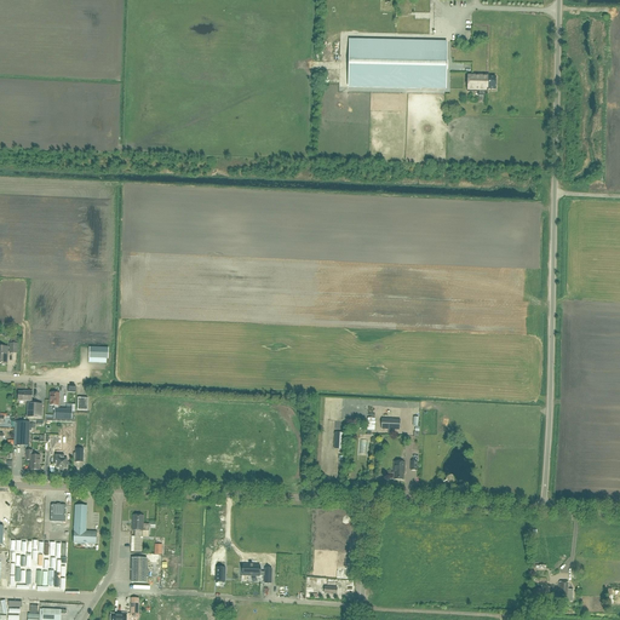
[(350,40),(349,87),(446,90),(446,69),(447,69),(447,62),(446,62),(447,42),(350,40)]
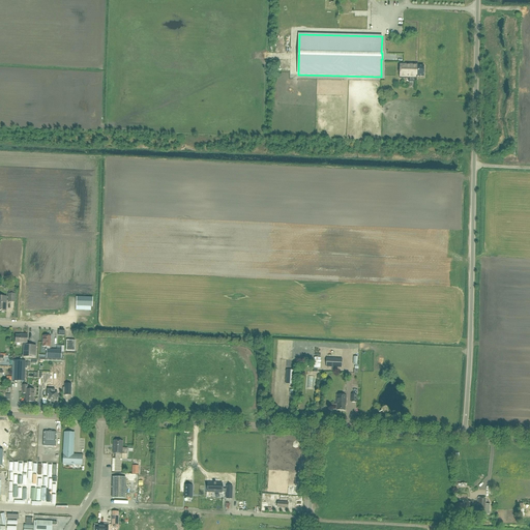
[(423,66),(418,66),(418,64),(400,64),(400,78),(409,79),(409,82),(414,82),(414,79),(416,79),(416,77),(423,77),(423,66)]
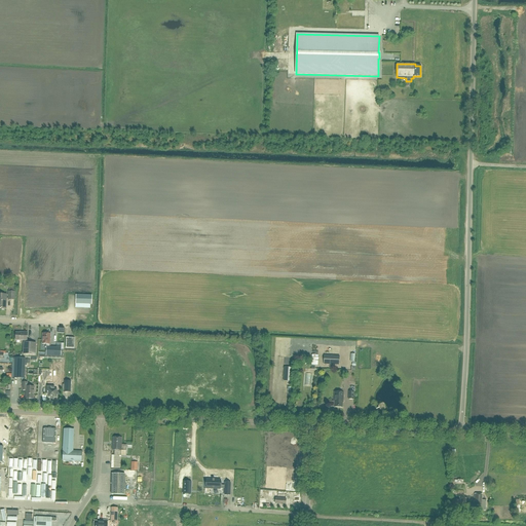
[(92,304),(92,296),(76,295),(76,307),(90,308),(90,304),(92,304)]
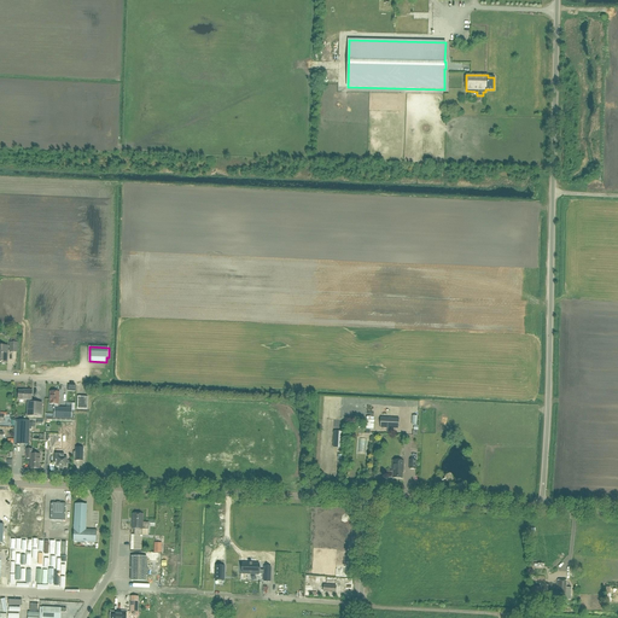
[(27,391),(19,391),(18,400),(29,401),(29,403),(28,403),(28,417),(42,417),(42,403),(33,403),(31,402),(33,391),(27,390),(27,391)]
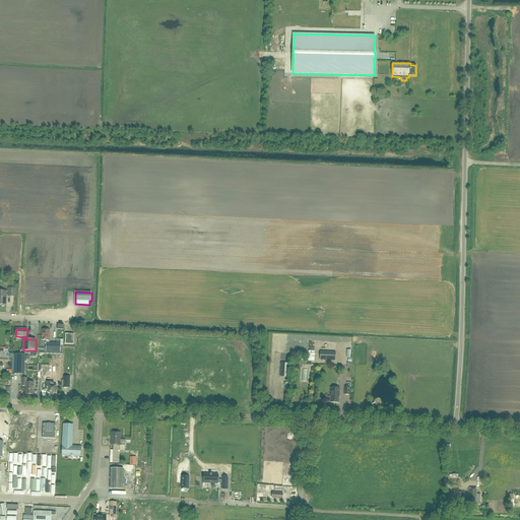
[(43,330),(42,340),(46,340),(46,343),(46,351),(60,351),(61,343),(49,343),(50,340),(50,330),(43,330)]
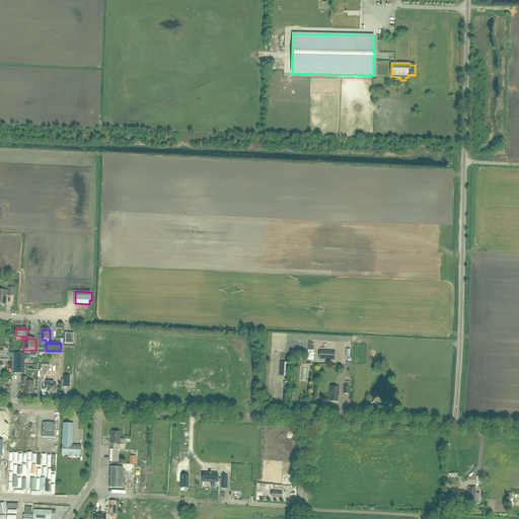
[(74,334),(66,334),(65,344),(73,344),(74,334)]
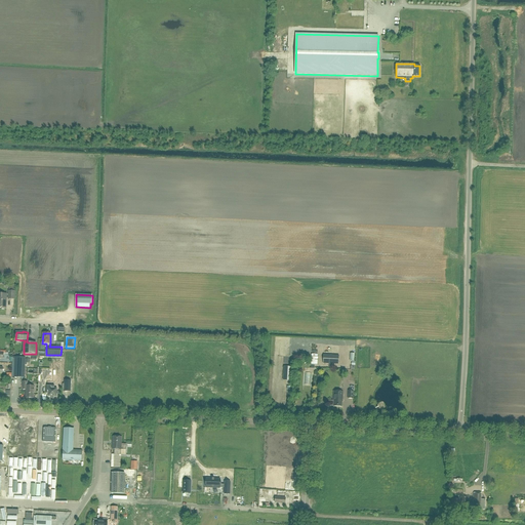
[(338,364),(338,356),(323,355),(323,363),(338,364)]
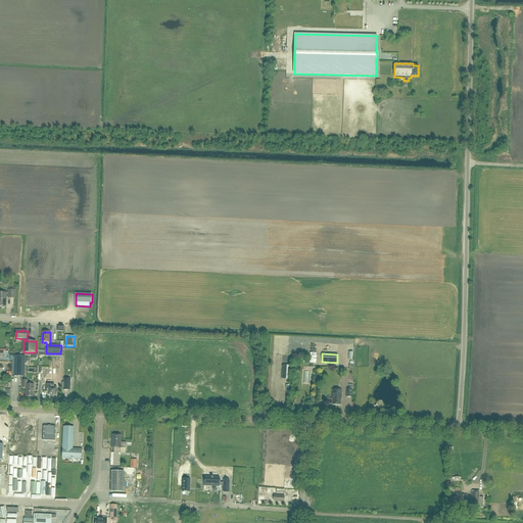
[(14,355),(14,376),(25,377),(26,355),(14,355)]
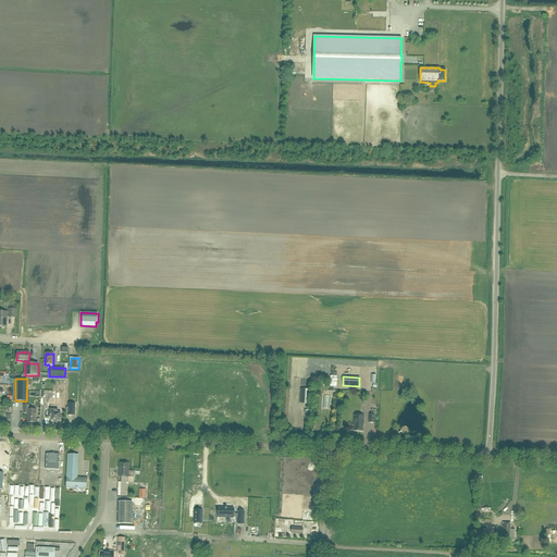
[(24,405),(24,413),(27,413),(27,422),(36,422),(36,410),(28,409),(29,405),(24,405)]
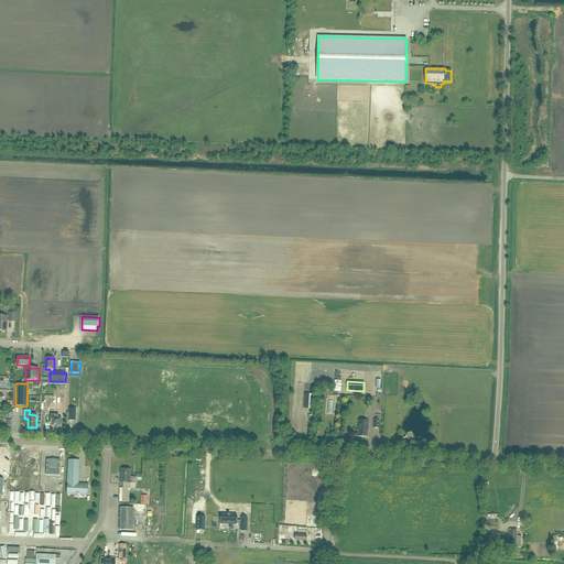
[(61,426),(61,423),(64,424),(64,420),(62,420),(62,418),(58,416),(58,414),(50,413),(50,423),(52,423),(52,426),(55,426),(55,429),(58,429),(58,426),(61,426)]
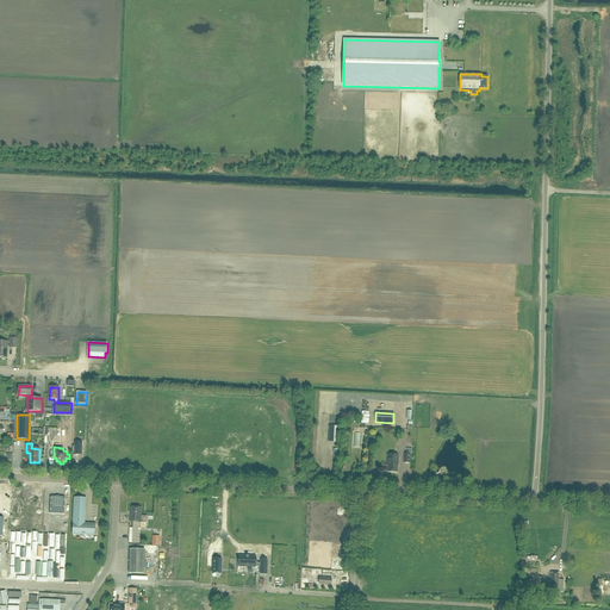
[(387,455),(387,465),(388,465),(387,472),(397,473),(398,462),(399,455),(387,455)]
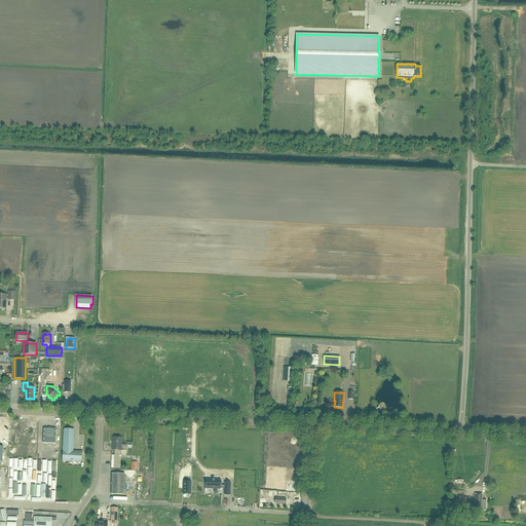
[(55,444),(57,429),(55,428),(44,428),(43,429),(43,443),(55,444)]
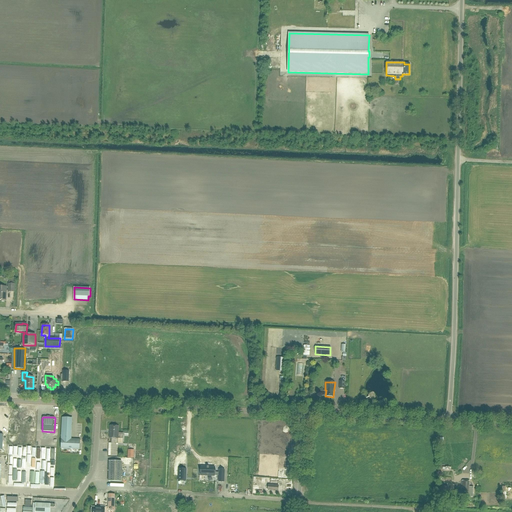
[(62,418),(61,438),(61,449),(80,450),(80,440),(71,439),(72,418),(62,418)]
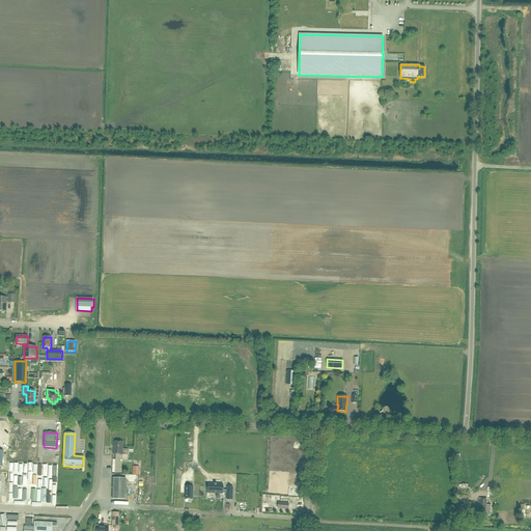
[(114,442),(113,454),(115,454),(115,459),(122,460),(122,455),(128,455),(128,449),(122,449),(123,442),(114,442)]
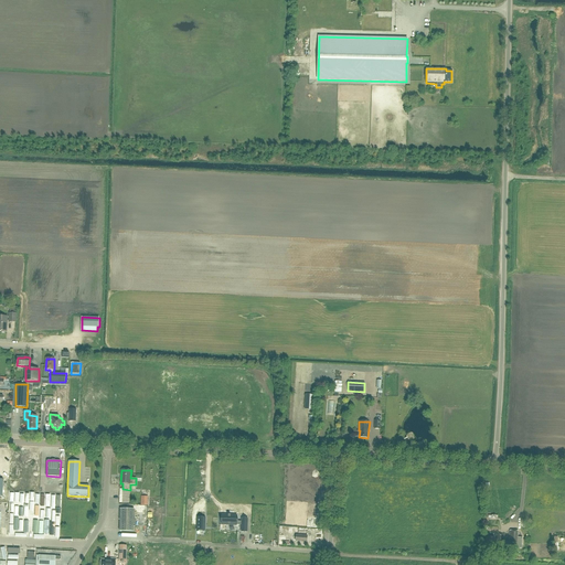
[(134,532),(134,509),(120,509),(120,531),(134,532)]
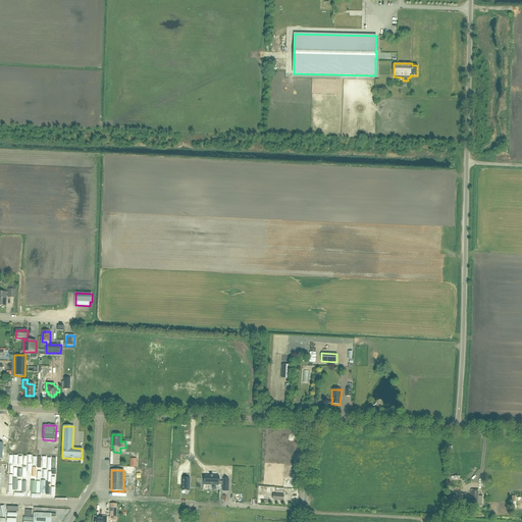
[(218,481),(218,476),(205,476),(204,485),(218,485),(222,485),(222,491),(227,491),(228,479),(223,479),(223,482),(218,481)]
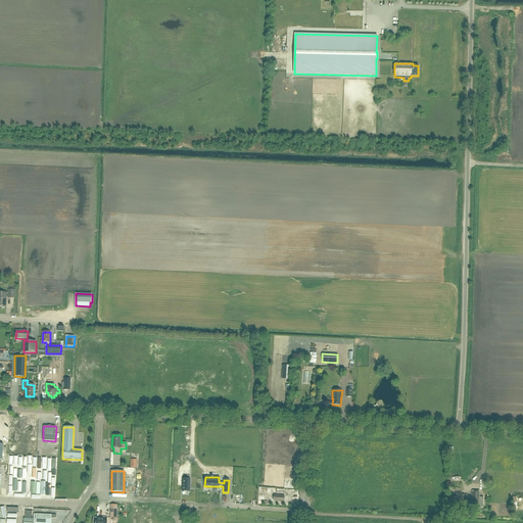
[(471,502),(463,502),(463,507),(478,508),(479,491),(471,491),(471,502)]
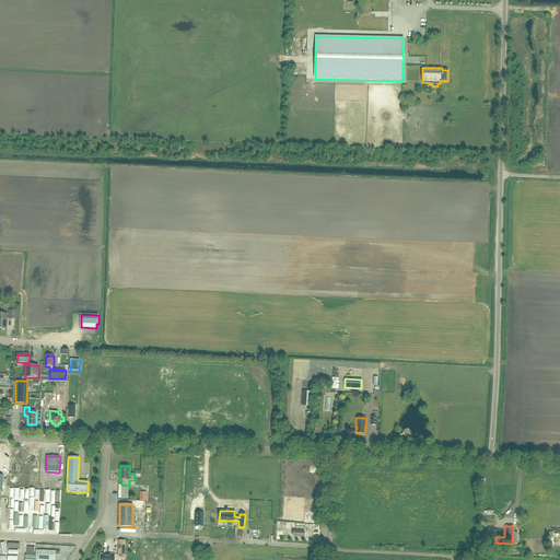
[(37,559),(55,559),(55,555),(59,555),(60,555),(60,551),(38,550),(37,559)]
